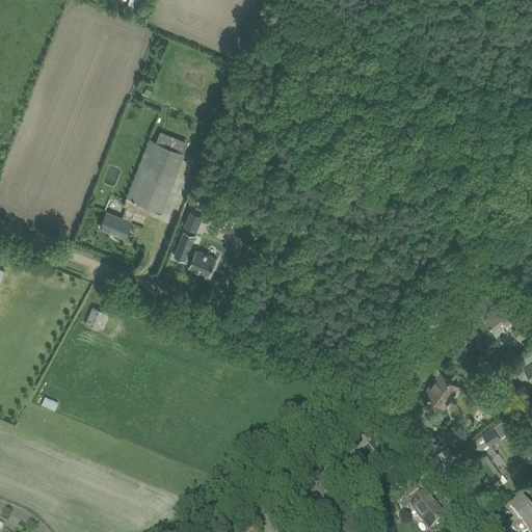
[(161,211),(184,152),(150,138),(124,205),(127,207),(123,217),(109,211),(104,222),(102,221),(102,223),(101,227),(101,228),(102,225),(116,232),(115,233),(125,237),(136,211),(148,215),(151,207),(161,211)]
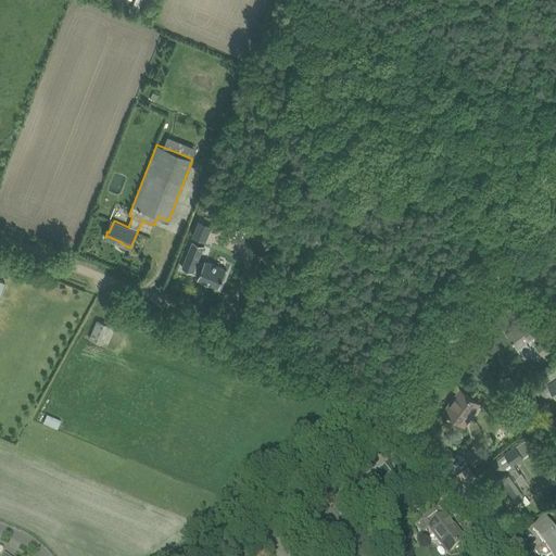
[(471,193),(480,197),(482,188),(475,186),(471,193)]
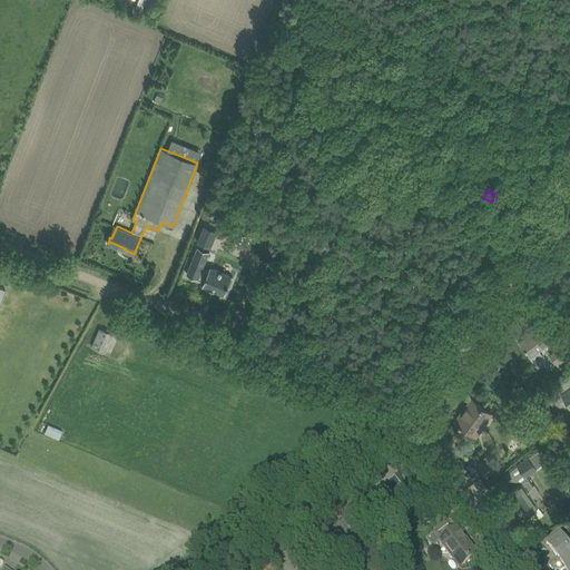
[(225,199),(220,212),(226,214),(231,200),(225,199)]
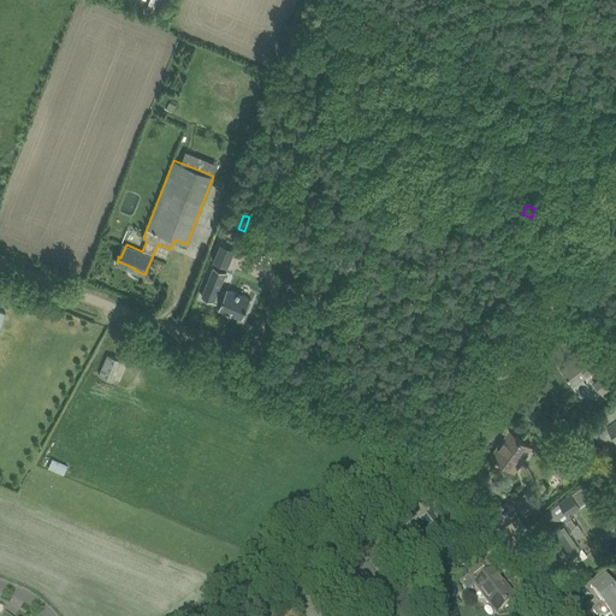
[(226,267),(234,249),(220,244),(213,262),(226,267)]
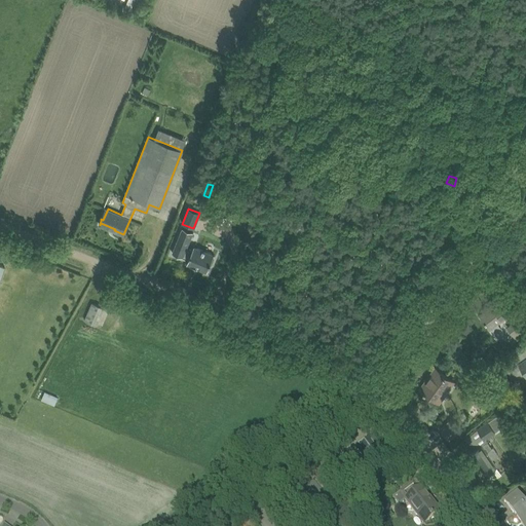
[(182,257),(183,256),(188,258),(186,263),(207,271),(214,254),(193,246),(191,250),(186,248),(192,231),(182,227),(172,253),(182,257)]
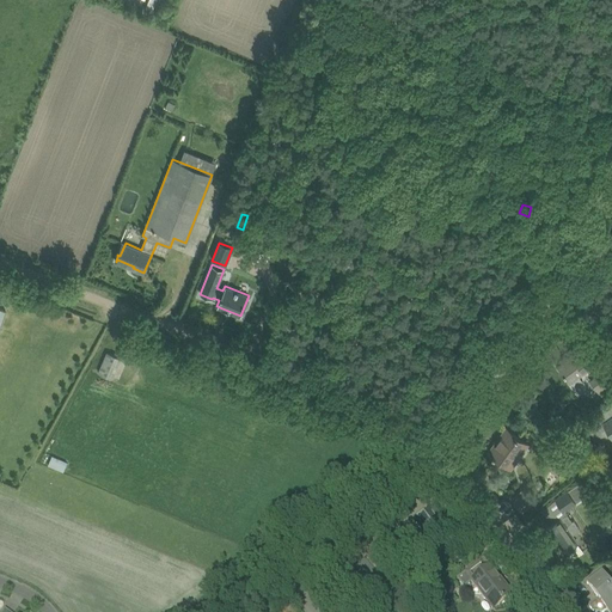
[(573,354),(556,366),(561,372),(563,371),(567,375),(571,383),(580,377),(579,375),(592,365),(599,373),(591,380),(595,387),(610,377),(582,342),(573,349),(570,352),(573,354)]
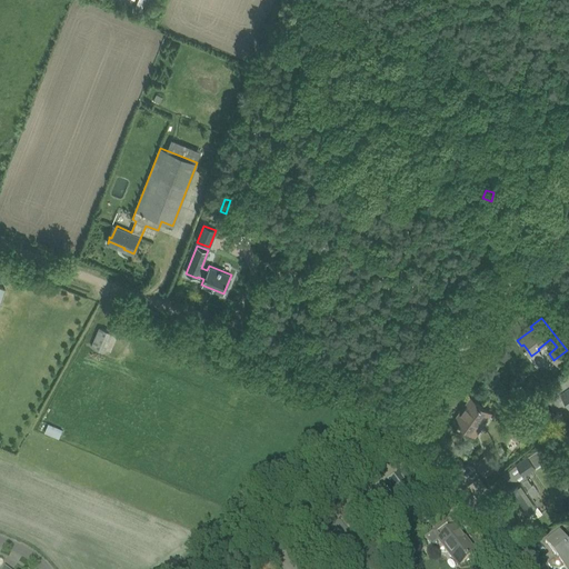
[(92,346),(105,351),(112,332),(100,328),(92,346)]
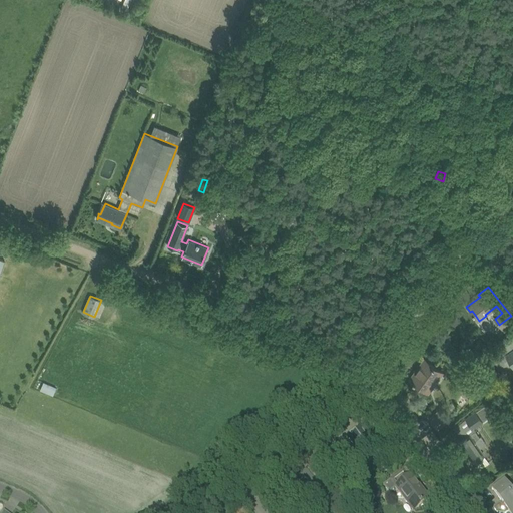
[(510,359),(512,362),(512,339),(491,355),(501,369),(507,364),(506,362),(510,359)]
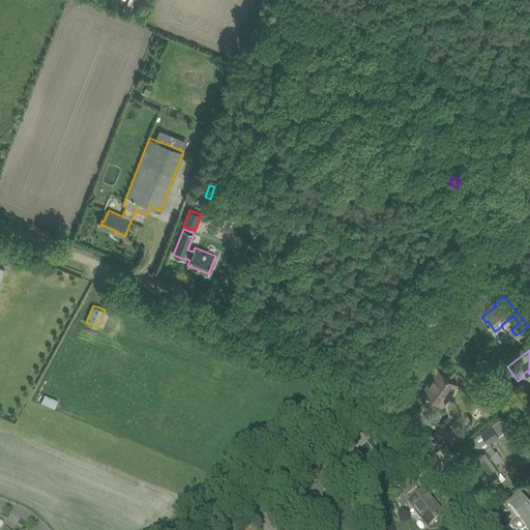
[(484,354),(467,366),(475,377),(492,364),(484,354)]
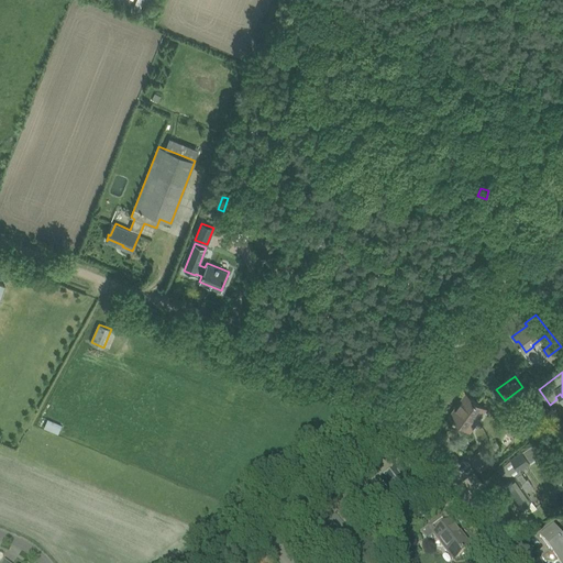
[(450,415),(470,430),(486,408),(466,394),(450,415)]
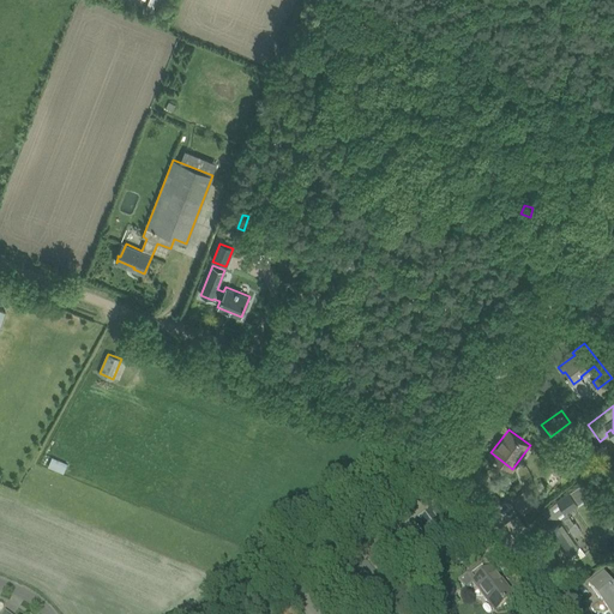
[(48,467),(64,474),(68,463),(52,457),(48,467)]
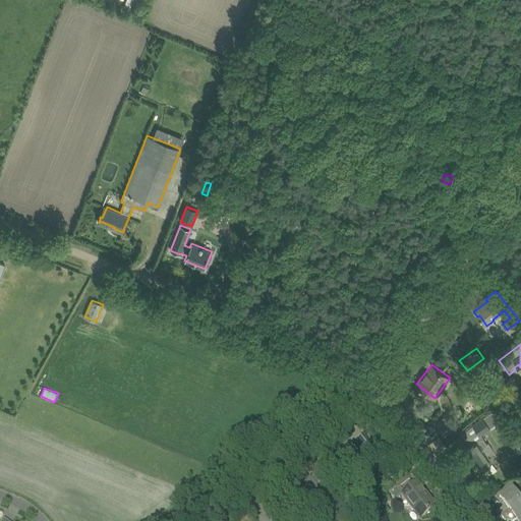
[(496,410),(475,424),(481,433),(502,419),(496,410)]
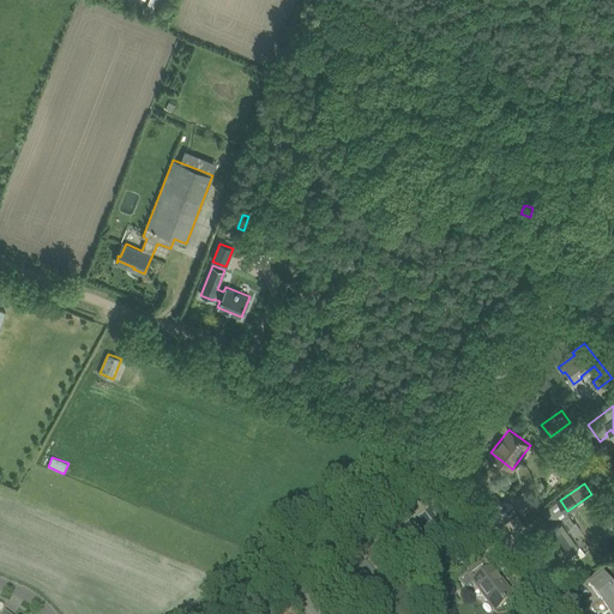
[(515,499),(524,511),(536,501),(528,491),(515,499)]
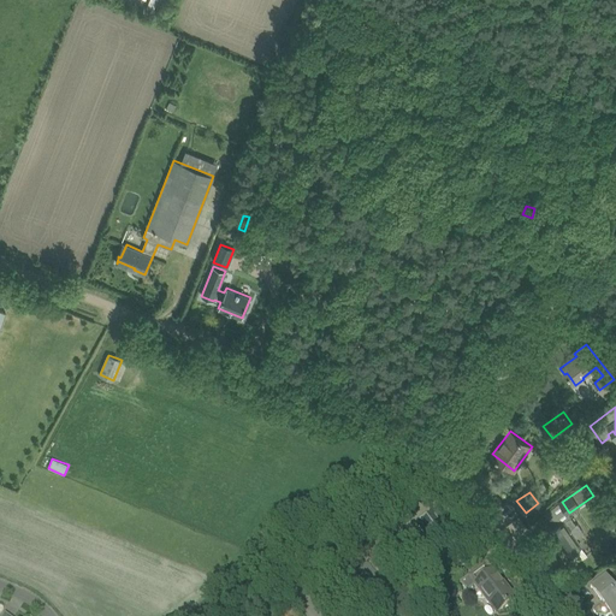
[(445,543),(462,567),(478,555),(467,540),(460,546),(437,515),(419,527),(436,550),(445,543)]
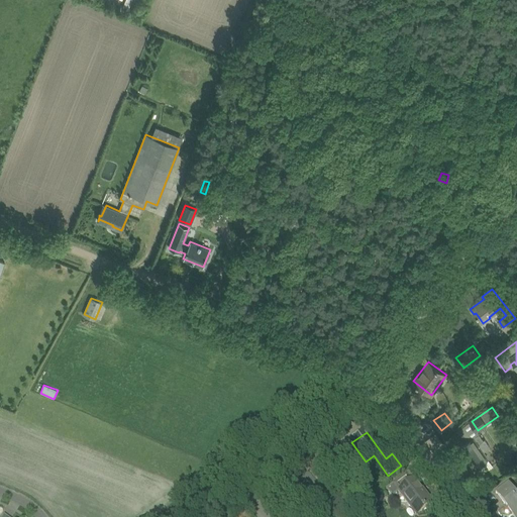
[(472,461),(475,468),(489,458),(484,451),(491,446),(485,438),(484,439),(480,433),(459,447),(470,462),(472,461)]
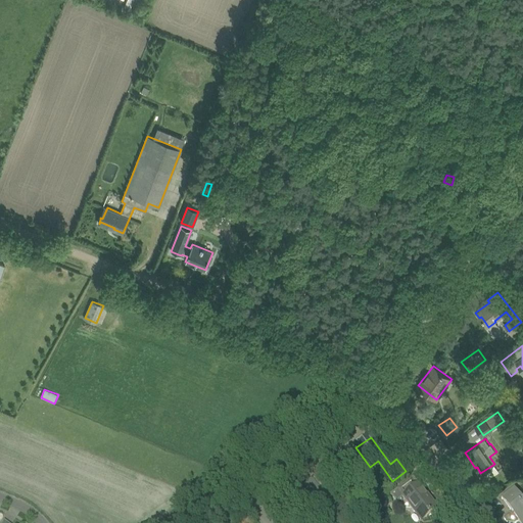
[(336,467),(345,479),(357,471),(347,459),(336,467)]
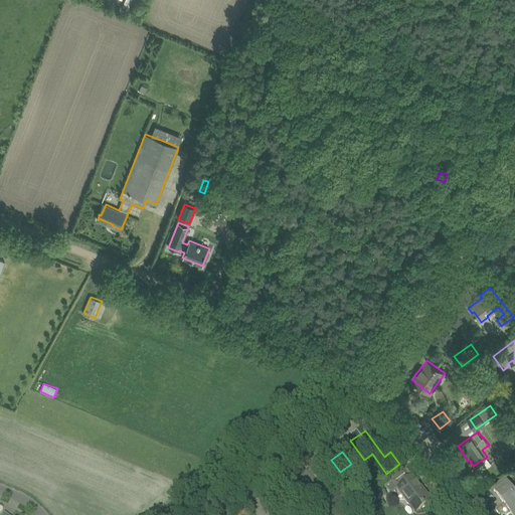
[(295,486),(307,501),(329,484),(323,476),(317,467),(291,487),(292,488),(295,486)]
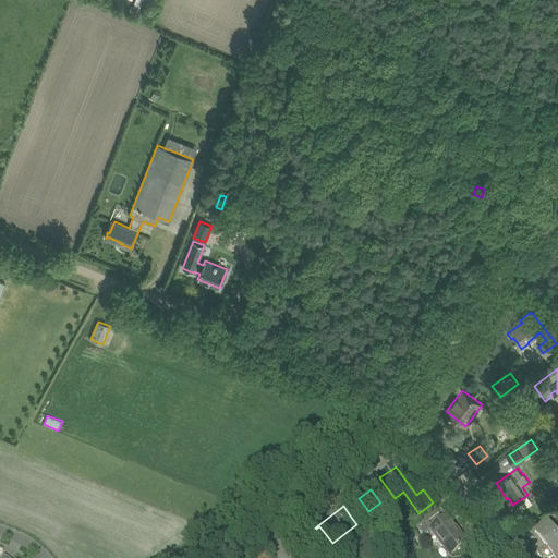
[(425,524),(416,531),(423,538),(431,532),(433,535),(432,543),(439,544),(449,557),(458,550),(466,543),(447,517),(444,520),(439,513),(425,524)]
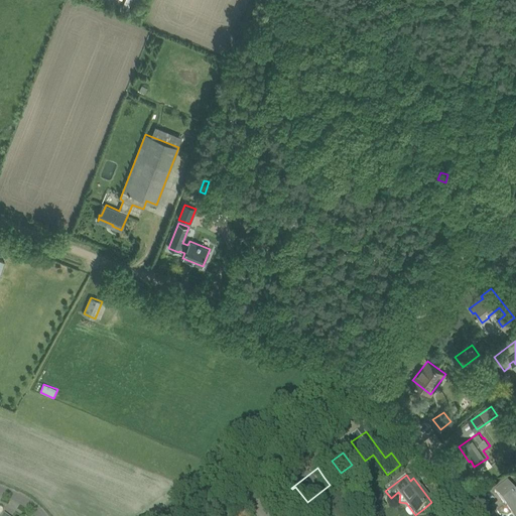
[(483,481),(478,485),(482,490),(487,486),(483,481)]
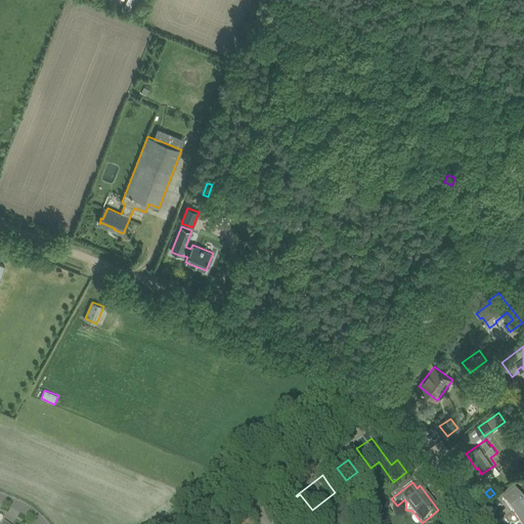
[(518,523),(519,523),(523,523),(523,501),(516,491),(503,501),(513,514),(505,520),(507,523),(518,523)]
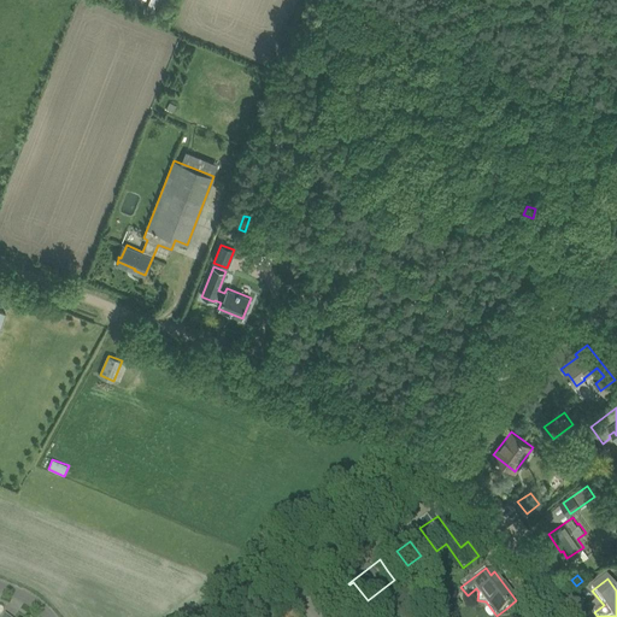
[(417,600),(423,610),(434,603),(427,593),(417,600)]
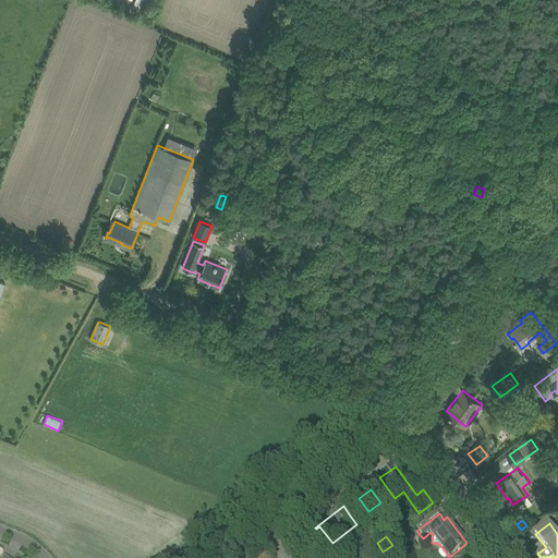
[(407,543),(396,546),(399,555),(409,552),(407,543)]
